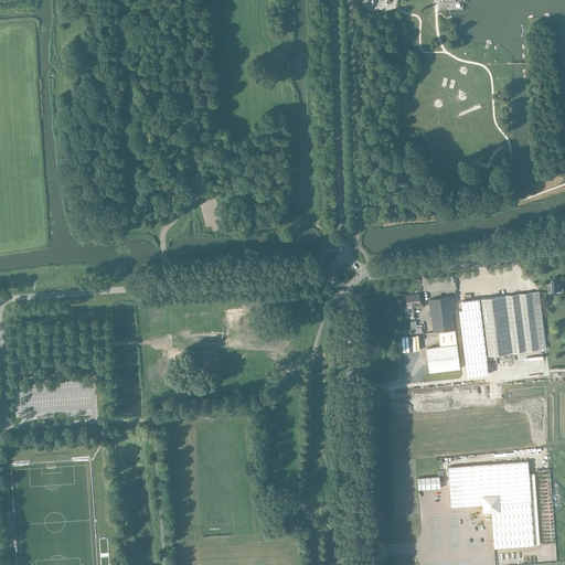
[(548,283),(548,292),(554,292),(554,290),(561,290),(561,279),(552,279),(552,283),(548,283)]
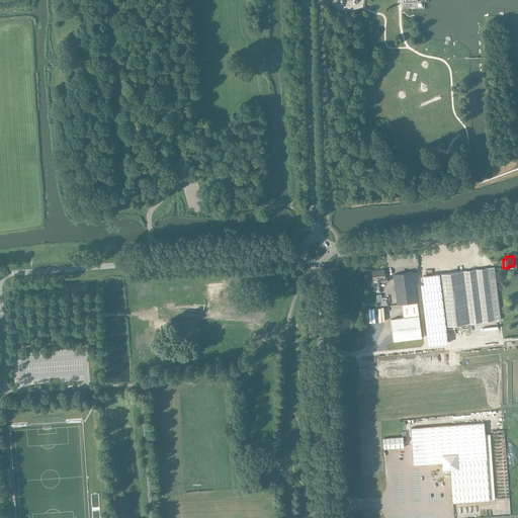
[(446,326),(494,320),(500,320),(494,267),(440,274),(446,326)]
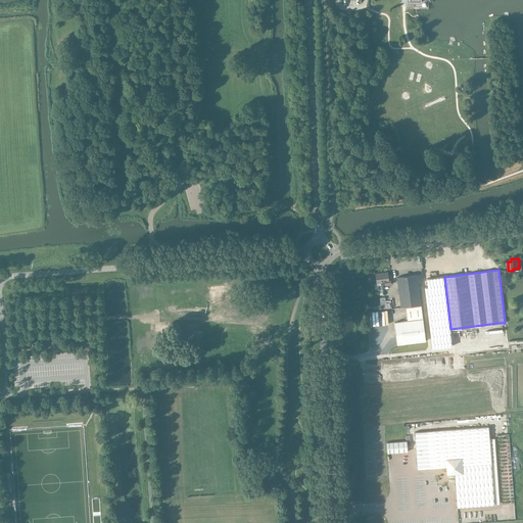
[(376,274),(377,283),(381,282),(381,285),(385,285),(391,284),(390,279),(388,279),(387,272),(376,274)]
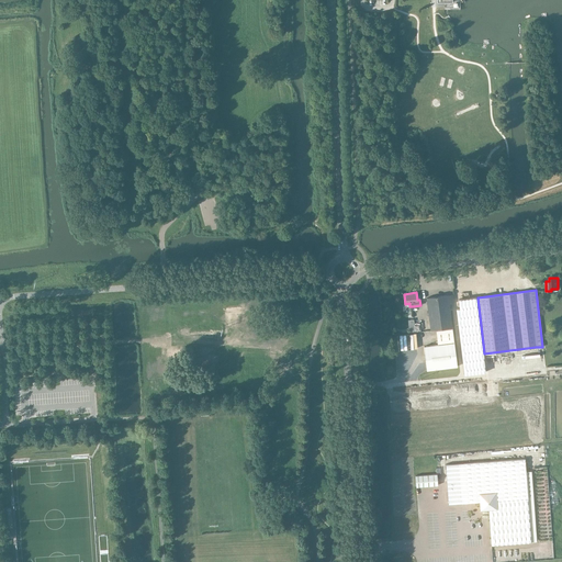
[(449,304),(453,303),(452,294),(437,296),(436,295),(435,296),(426,298),(430,330),(452,327),(449,304)]
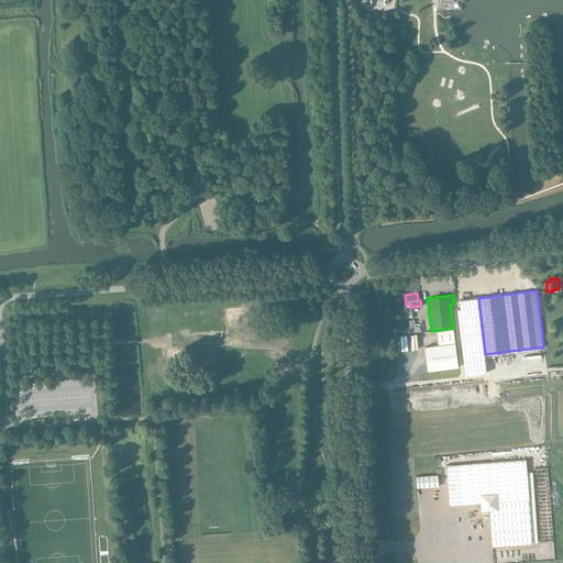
[(487,373),(477,298),(460,300),(461,309),(457,309),(465,376),(487,373)]
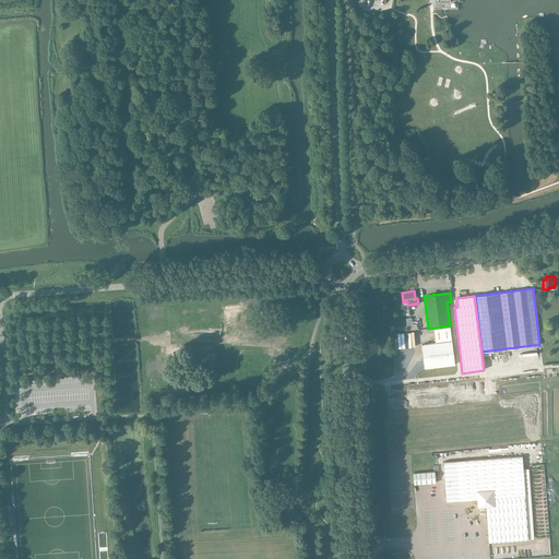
[(421,344),(421,348),(425,368),(455,365),(452,340),(450,326),(433,329),(436,343),(421,344)]
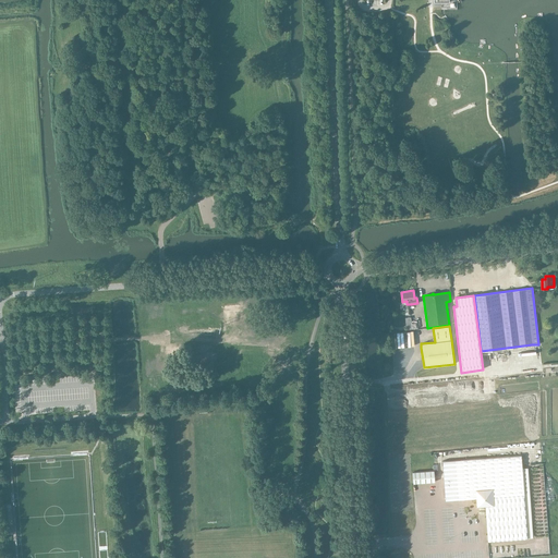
[(485,506),(488,542),(528,538),(521,456),(443,461),(446,500),(476,498),(476,502),(481,507),(485,506)]
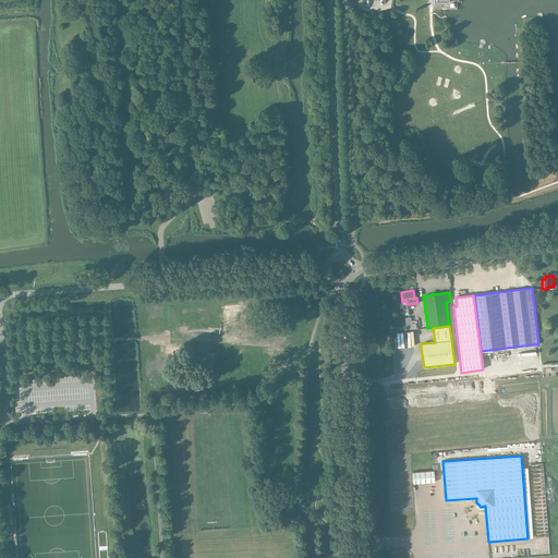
[(413,483),(435,482),(434,471),(412,472),(413,483)]
